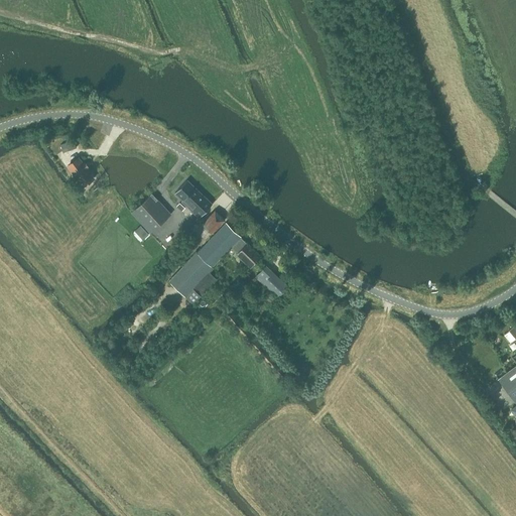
[(84,186),(94,178),(79,158),(69,166),(84,186)]
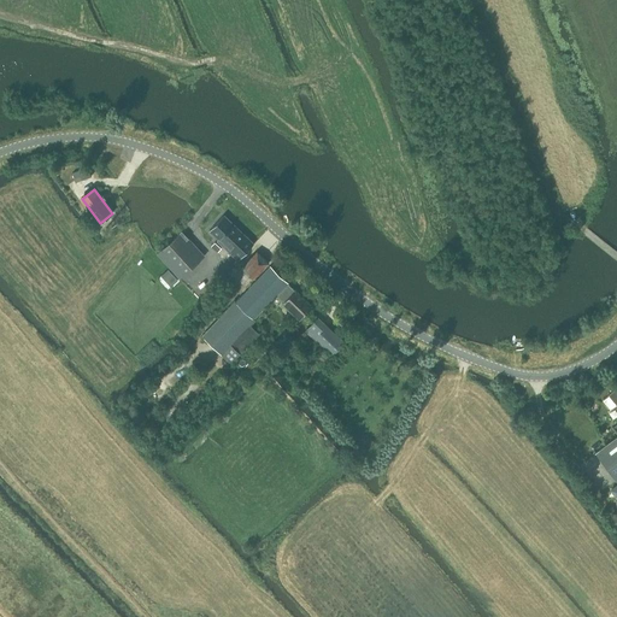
[(224,215),(210,230),(218,240),(217,241),(238,260),(254,244),(224,215)]
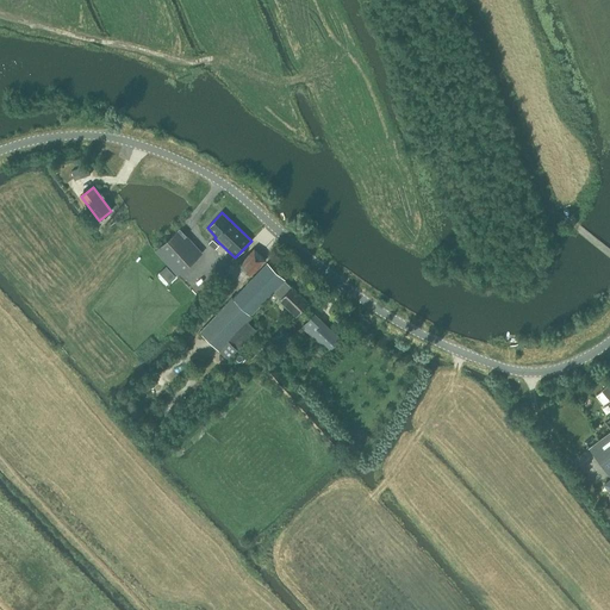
[(178,275),(203,253),(180,229),(155,251),(178,275)]
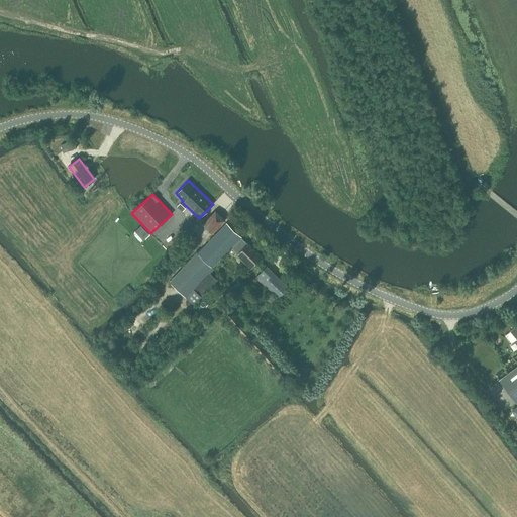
[(213,233),(225,220),(215,211),(203,223),(213,233)]
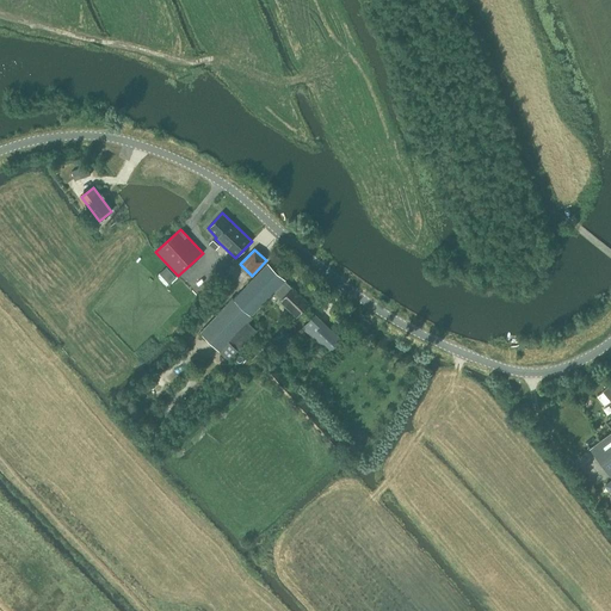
[(284,281),(285,281),(267,264),(234,300),(233,298),(201,333),(220,351),(228,341),(238,351),(257,331),(247,322),(252,318),(251,316),(273,292),(282,300),(281,301),(297,315),(309,303),(292,288),(292,289),(284,281)]
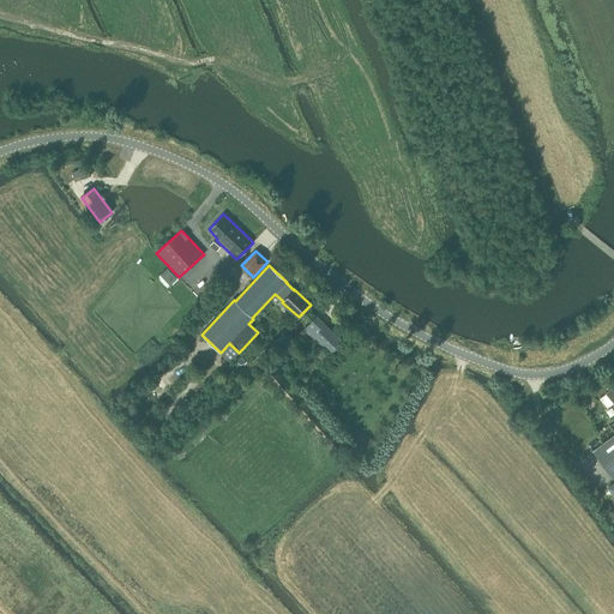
[(178,278),(168,268),(161,275),(170,286),(178,278)]
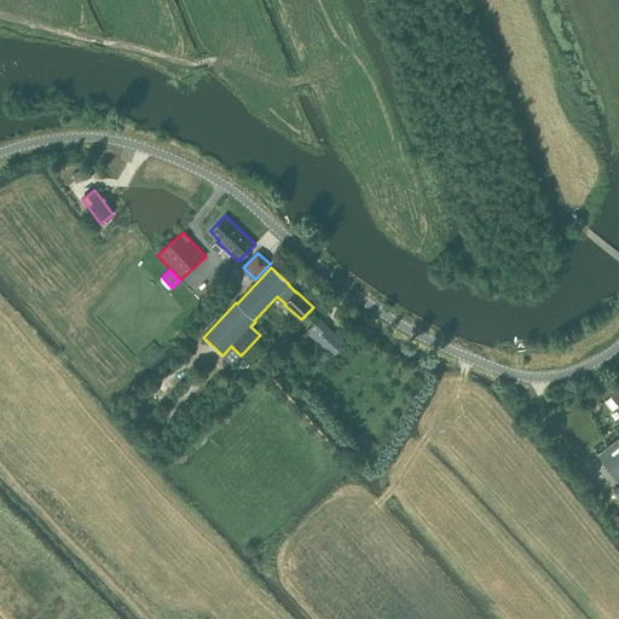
[(333,357),(346,343),(319,319),(306,333),(333,357)]
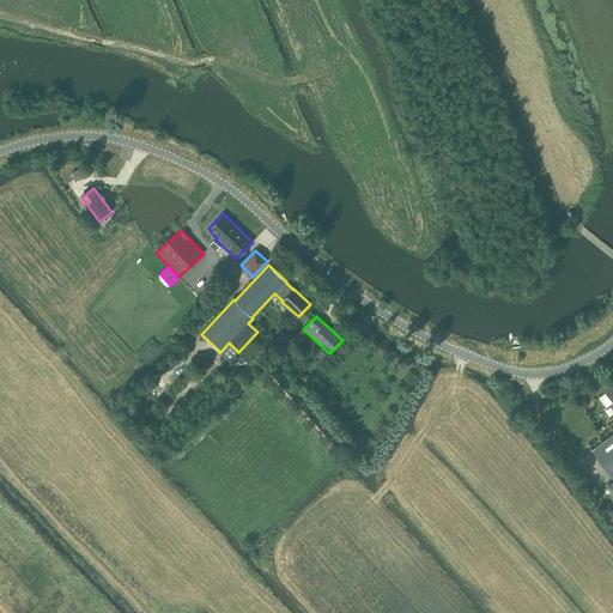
[(612,434),(592,449),(612,477),(612,434)]
